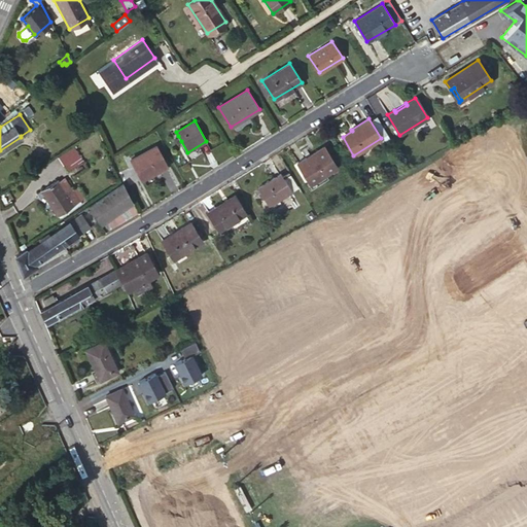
[(137,140),(148,132),(144,126),(133,134),(137,140)]
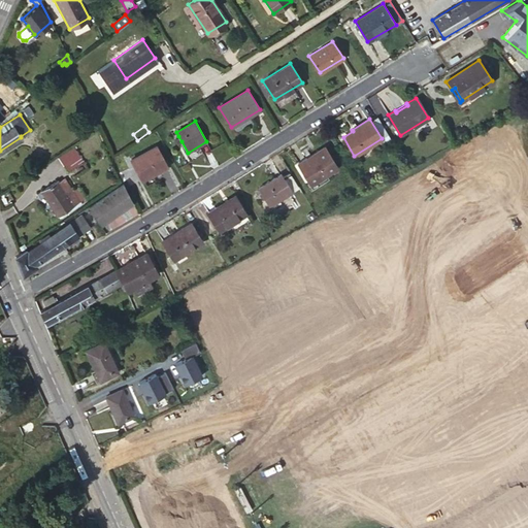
[(141,179),(167,166),(156,145),(130,160),(141,179)]
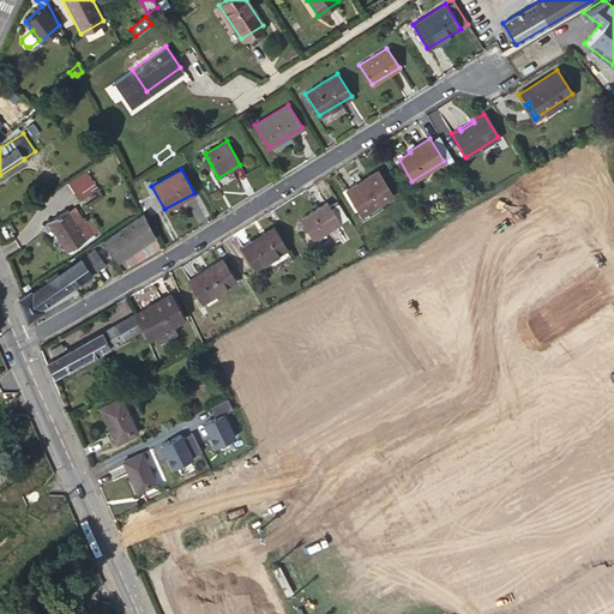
[(361,215),(392,194),(377,169),(345,190),(361,215)]
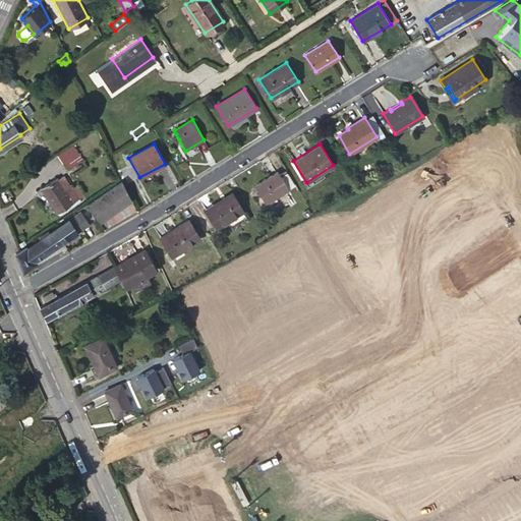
[(57,155),(62,163),(73,155),(68,148),(57,155)]
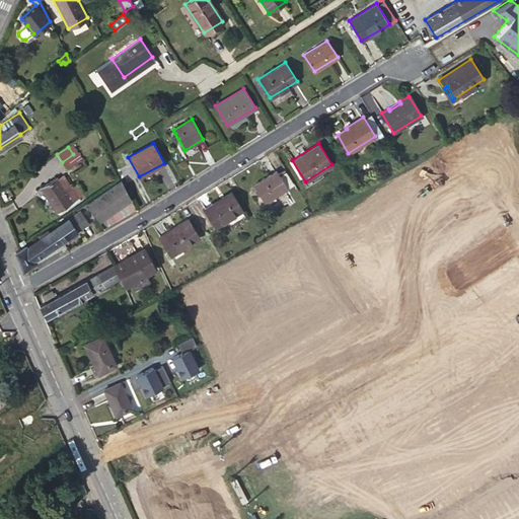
[(73,154),(62,162),(66,168),(81,158),(77,152),(73,154)]
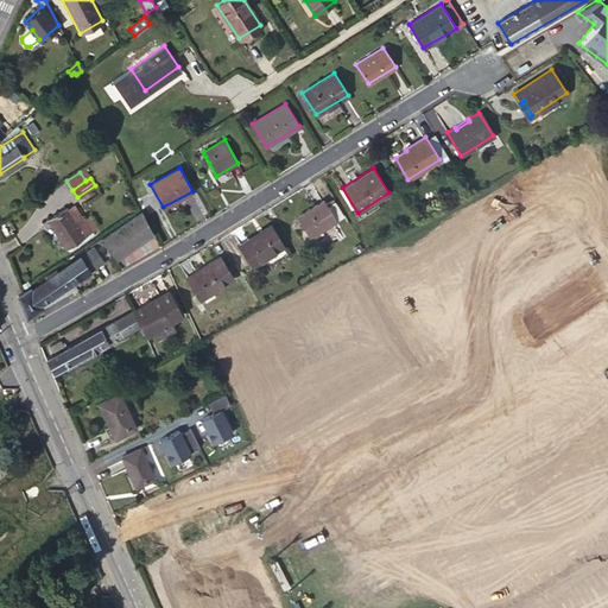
[(140,197),(147,194),(140,179),(133,183),(140,197)]
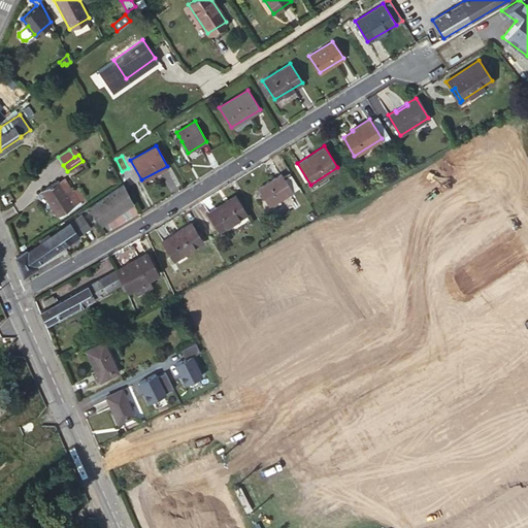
[(290,172),(283,176),(292,191),(299,187),(290,172)]
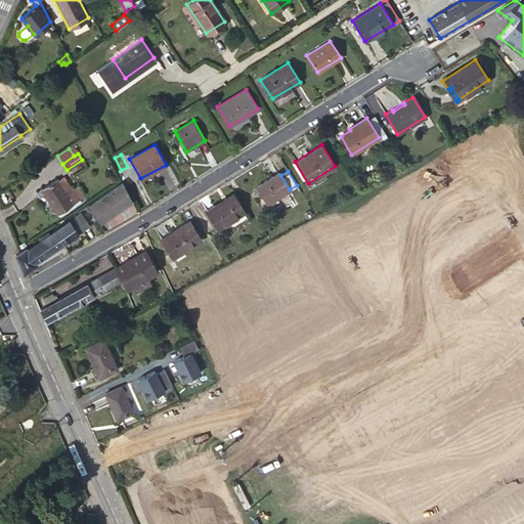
[(266,205),(290,189),(280,175),(278,172),(256,187),(266,205)]
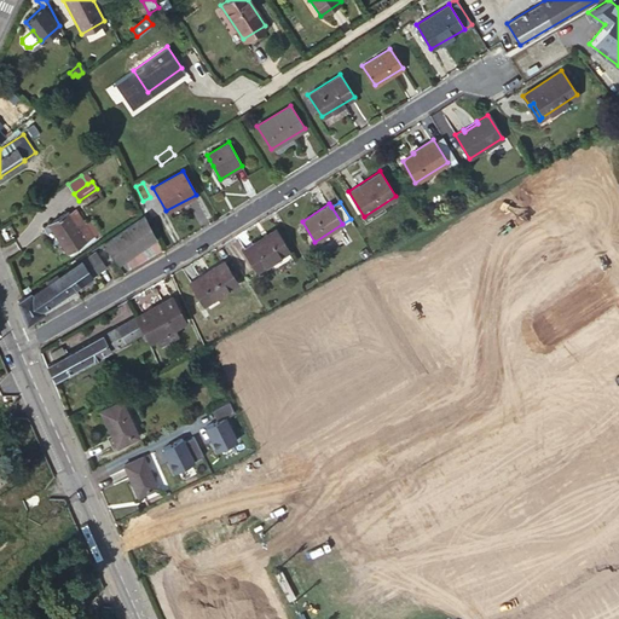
[(47,224),(67,253),(98,231),(91,220),(85,224),(75,209),(70,213),(68,210),(47,224)]
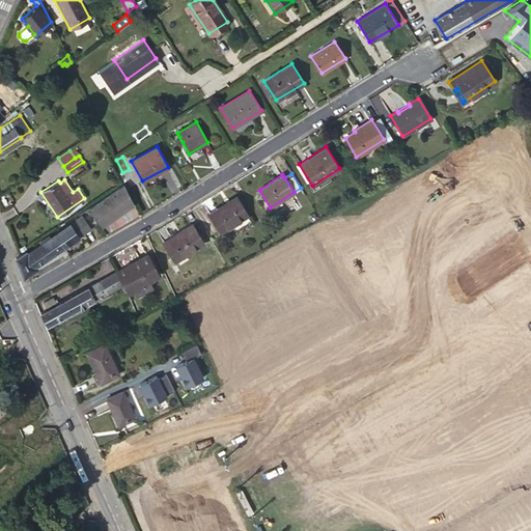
[(126,185),(118,190),(128,203),(133,200),(126,185)]
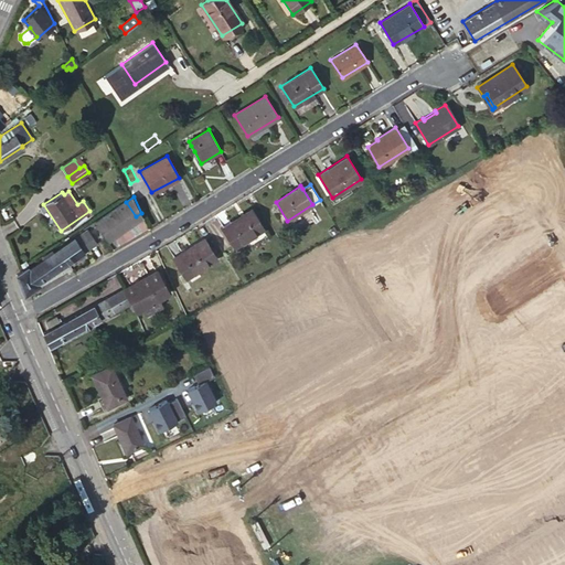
[(95,223),(105,237),(136,216),(126,202),(95,223)]
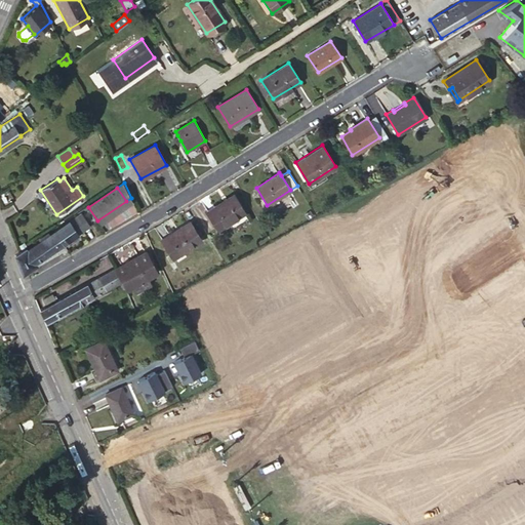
[(217,230),(244,212),(233,194),(206,211),(217,230)]
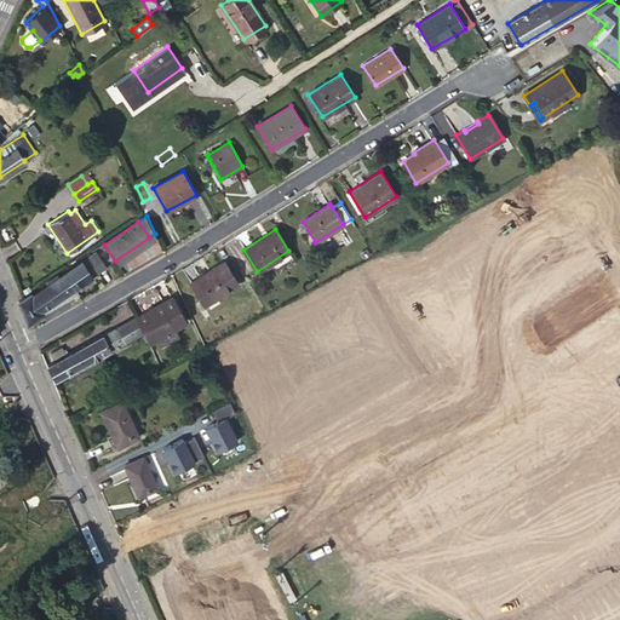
[(95,251),(63,274),(73,290),(104,267),(96,253),(95,251)]
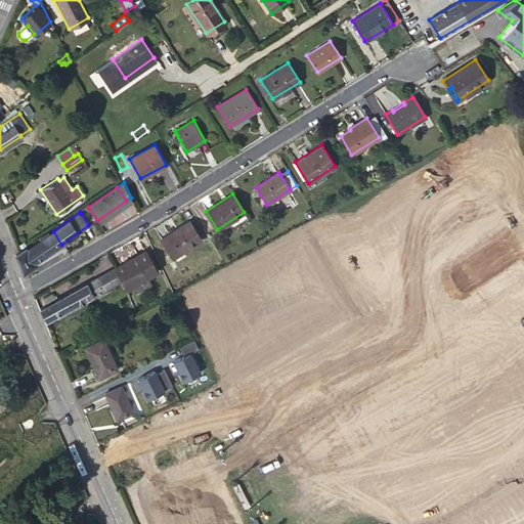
[(188,220),(171,232),(173,235),(169,237),(167,234),(160,239),(173,258),(201,239),(188,220)]
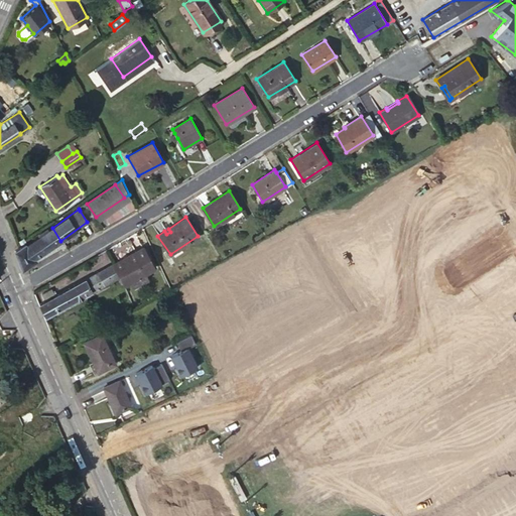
[(52,228),(41,236),(49,248),(60,241),(52,228)]
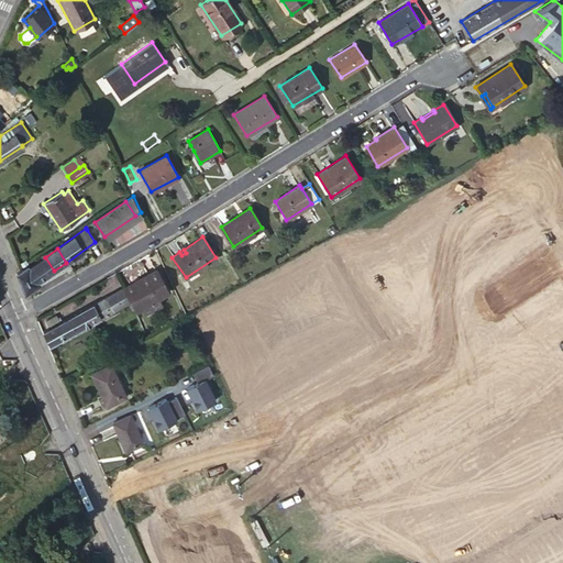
[(20,271),(15,274),(24,295),(39,284),(37,283),(54,271),(45,257),(29,268),(28,266),(20,271)]
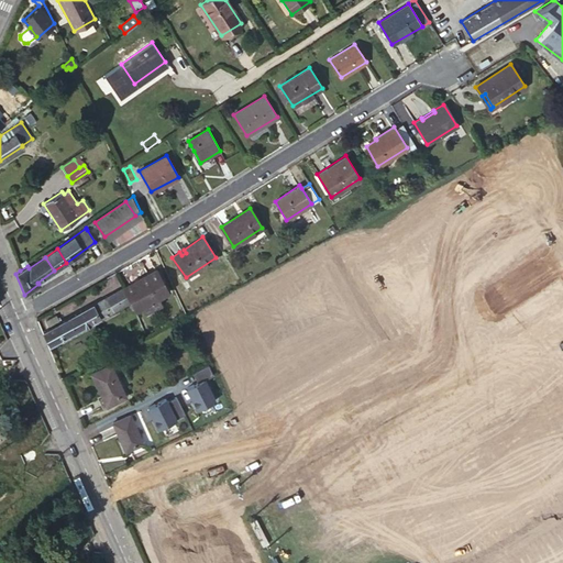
[(140,307),(155,298),(168,290),(156,269),(123,287),(131,301),(135,309),(140,307)]
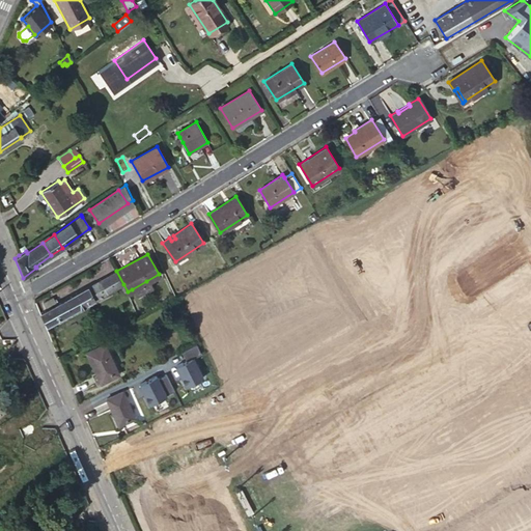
[(123,284),(116,271),(56,304),(52,297),(42,303),(46,309),(40,312),(47,326),(123,284)]
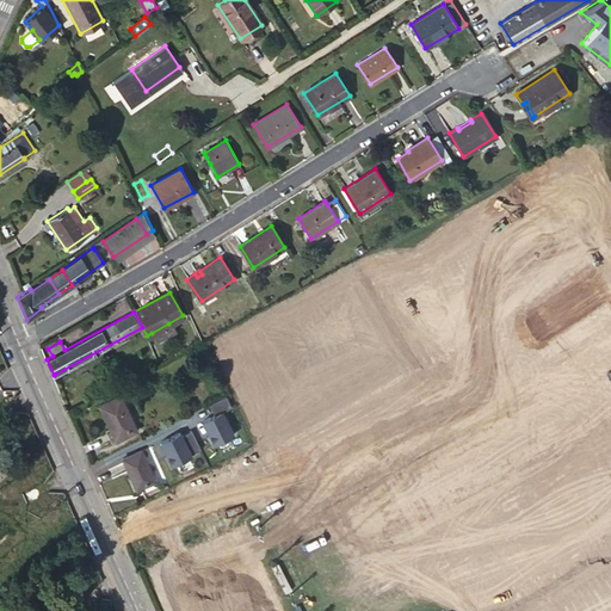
[(173,332),(168,323),(152,333),(155,340),(173,332)]
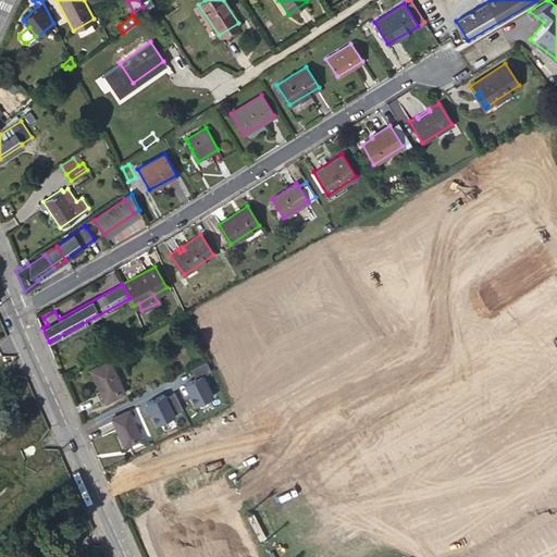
[(106,403),(124,393),(109,360),(89,369),(106,403)]
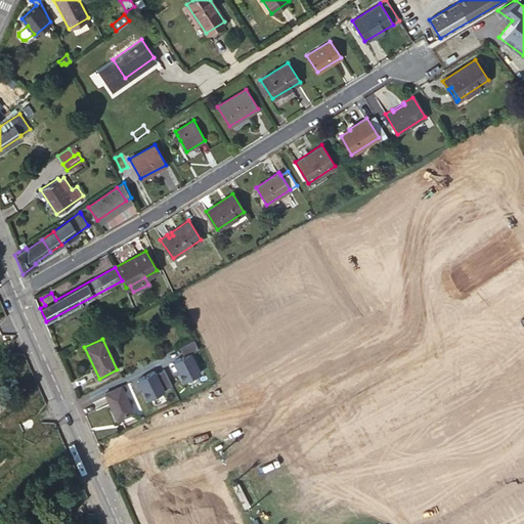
[(174,359),(184,379),(200,372),(190,352),(198,348),(193,339),(179,346),(184,354),(174,359)]
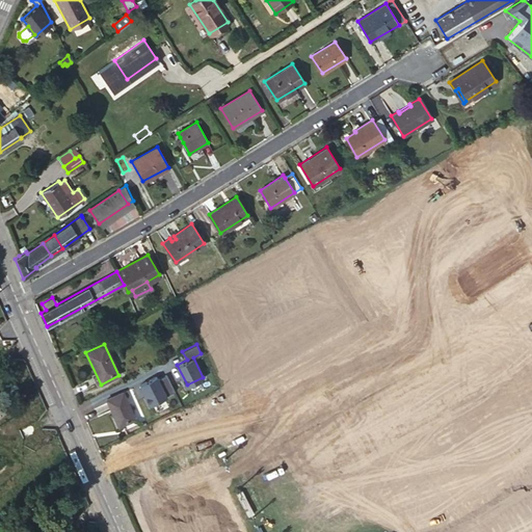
[(157,375),(141,383),(151,403),(167,395),(166,394),(175,390),(167,374),(159,378),(157,375)]
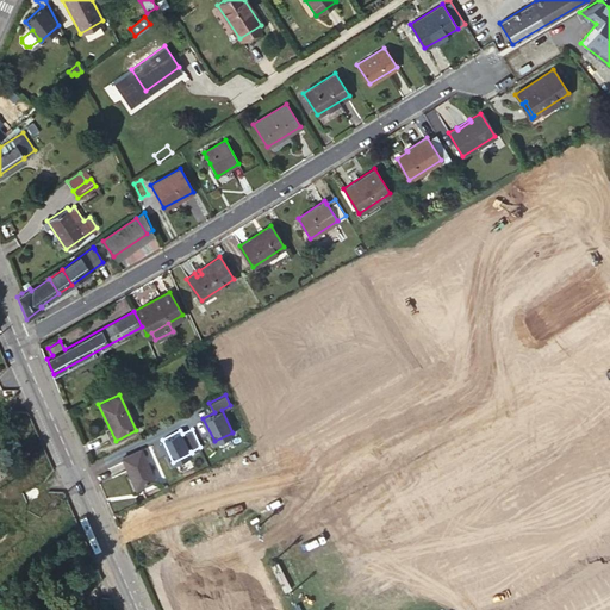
[(135,489),(155,480),(141,449),(122,458),(135,489)]
